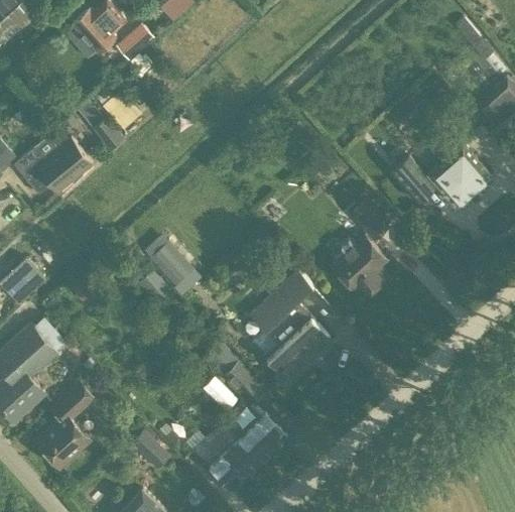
[(0,44),(1,43),(3,45),(40,12),(29,0),(27,0),(0,25),(0,44)]
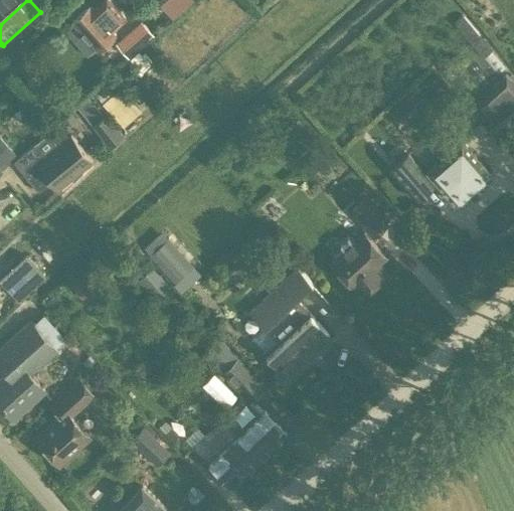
[(173,20),(194,1),(193,0),(158,0),(157,2),(160,5),(152,13),(165,28),(173,20)]
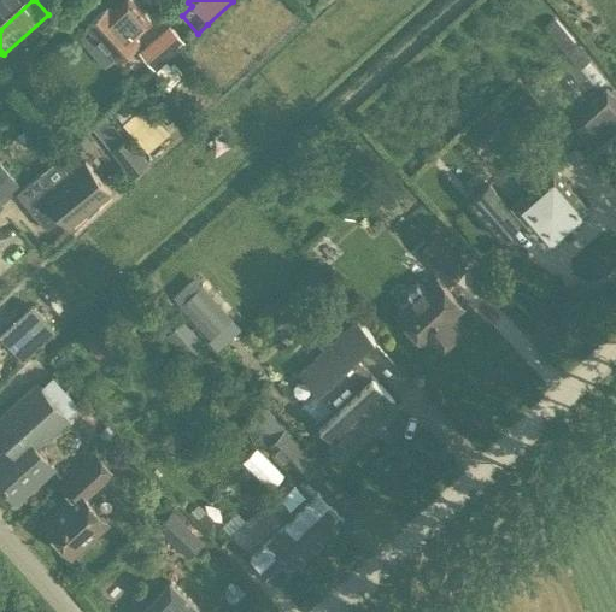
[(135,41),(150,28),(128,4),(112,17),(109,12),(88,30),(117,63),(138,45),(135,41)]
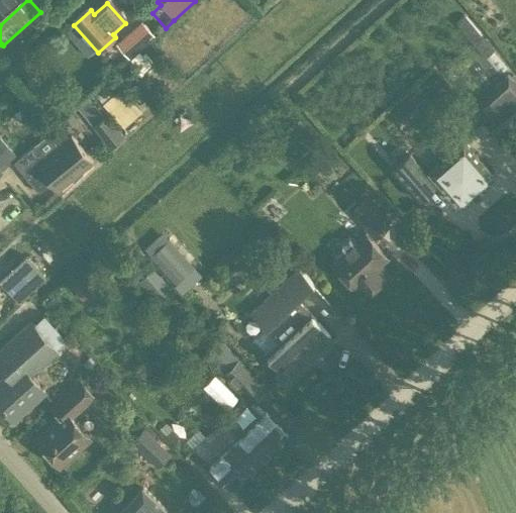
[(118,47),(129,60),(153,37),(142,25),(118,47)]
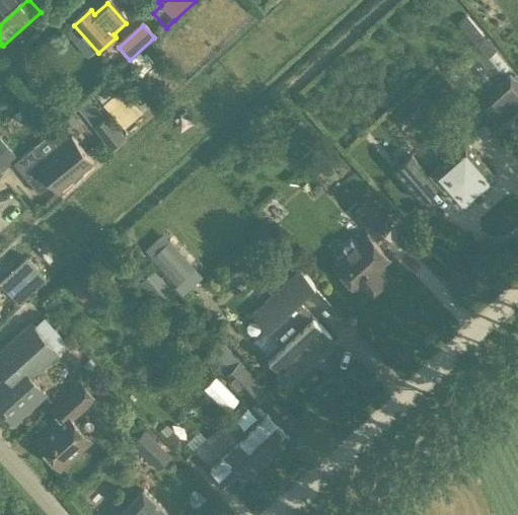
[(517,82),(510,74),(475,105),(500,132),(517,116),(517,82)]
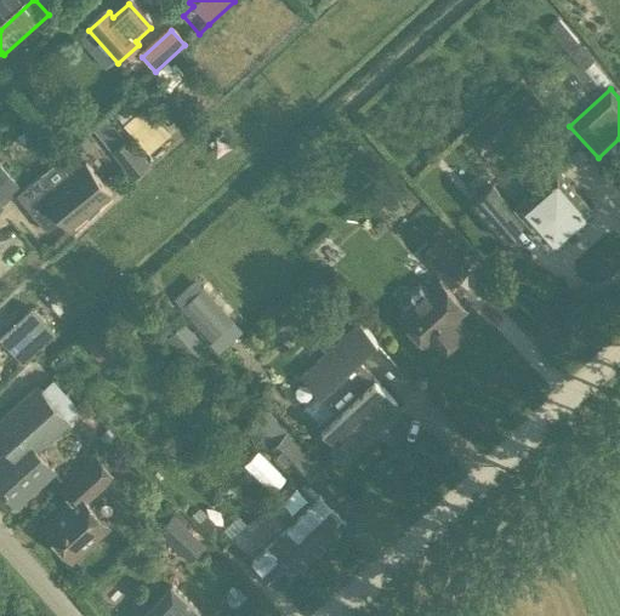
[(144,106),(123,125),(148,154),(170,135),(144,106)]
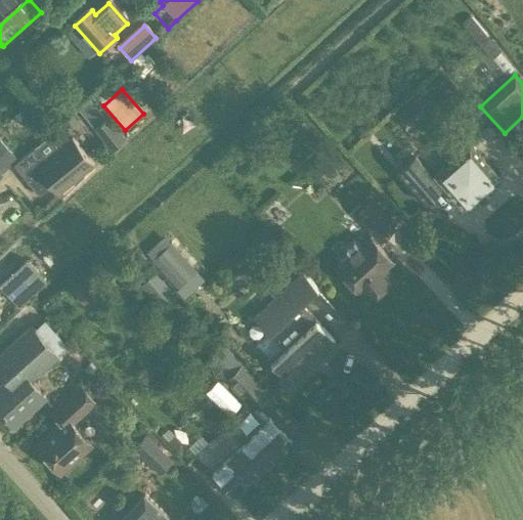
[(127,140),(109,120),(95,130),(113,153),(127,140)]
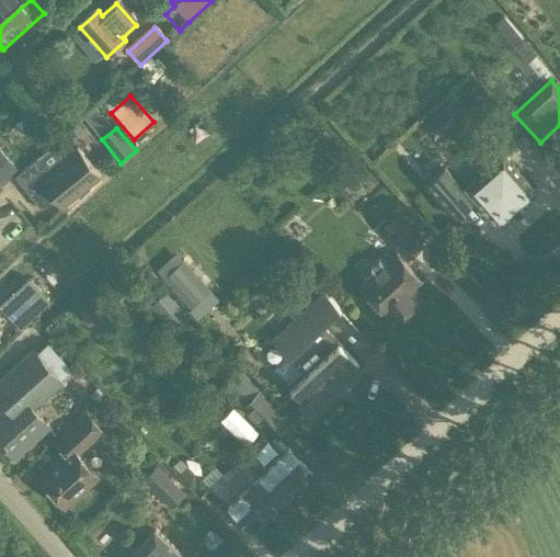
[(0,184),(1,186),(19,172),(0,151),(0,184)]
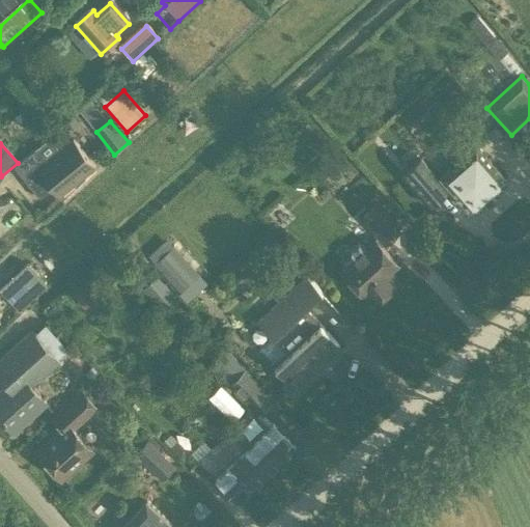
[(40,200),(53,191),(59,199),(95,169),(74,143),(47,165),(35,150),(15,169),(36,198),(37,197),(40,200)]
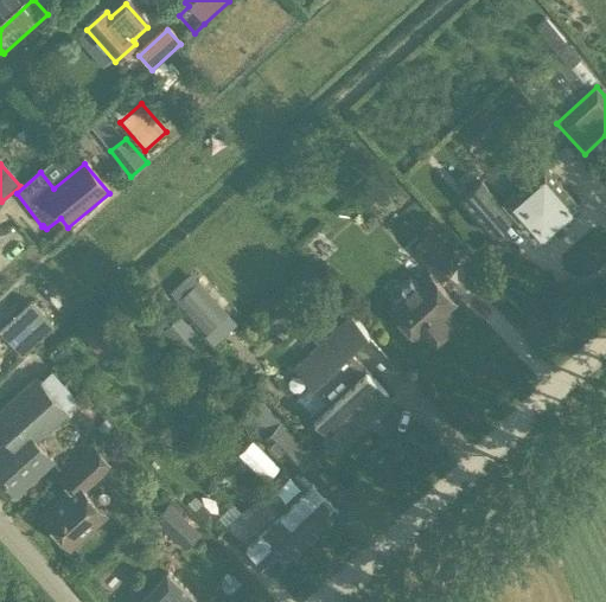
[(548,243),(579,217),(579,206),(546,167),(502,205),(516,221),(535,243),(548,243)]
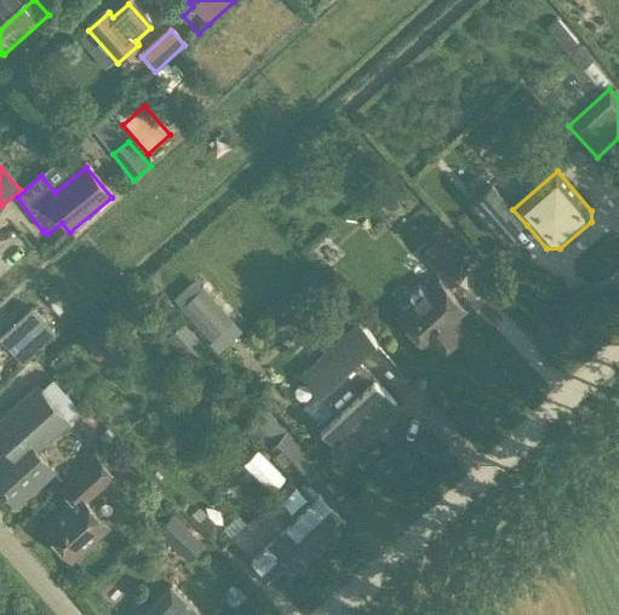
[(523,223),(489,185),(468,205),(502,242),(523,223)]
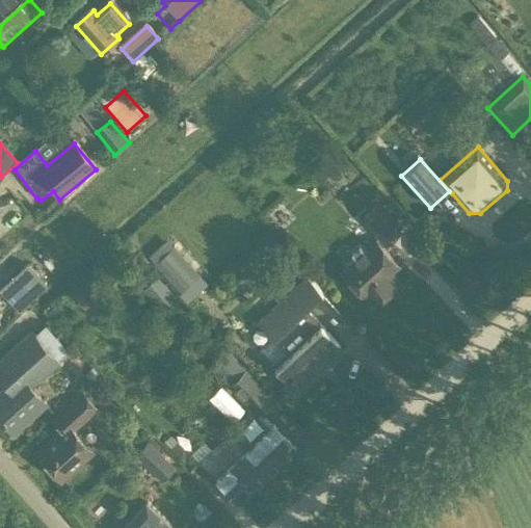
[(386,251),(402,234),(376,207),(360,222),(386,251)]
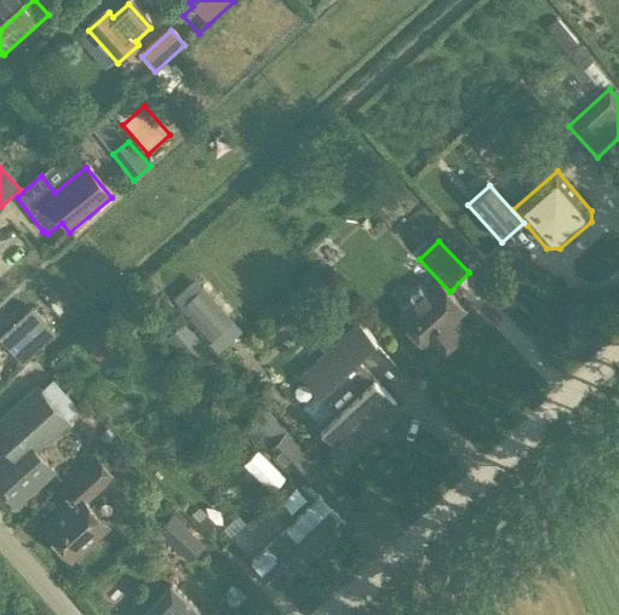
[(465,311),(437,283),(399,319),(436,360),(462,335),(451,325),(465,311)]
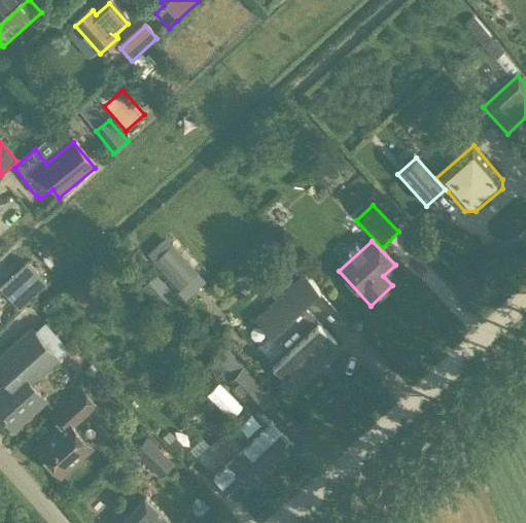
[(176,260),(184,253),(176,244),(154,265),(180,292),(194,280),(176,260)]
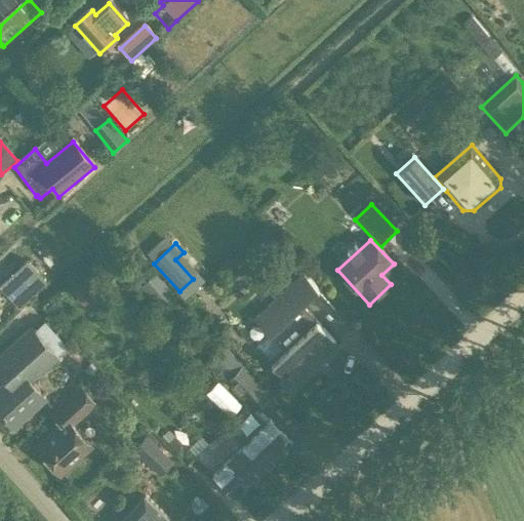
[(0,289),(19,311),(47,286),(27,264),(0,286),(0,289)]
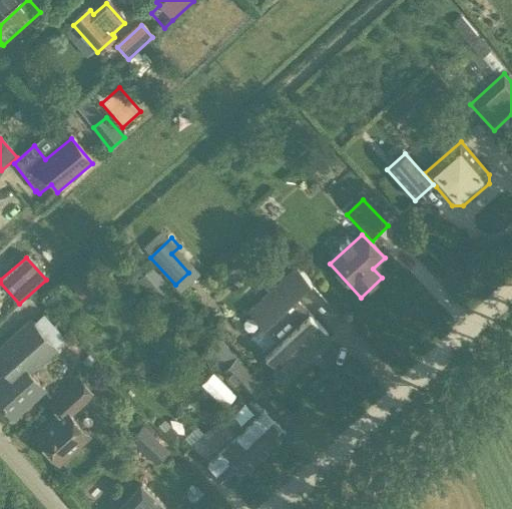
[(151,270),(138,282),(158,305),(172,293),(151,270)]
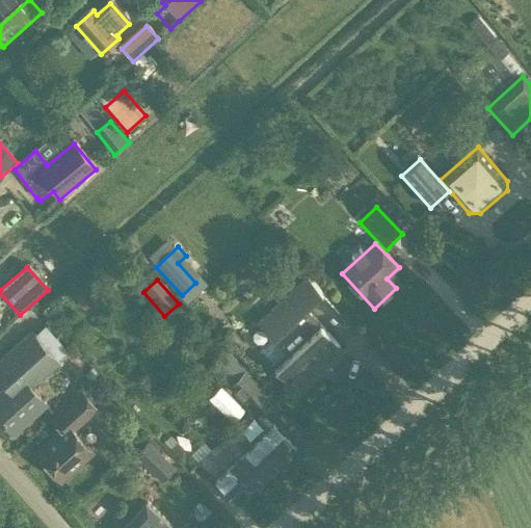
[(306,312),(322,297),(307,280),(258,325),(273,342),(260,354),(294,392),(341,350),(306,312)]
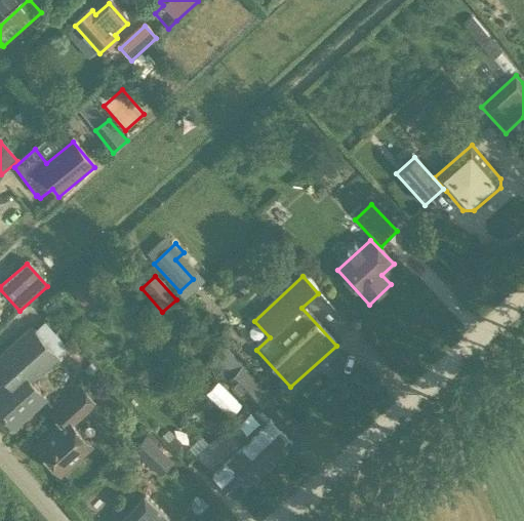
[(58,301),(46,310),(54,319),(66,309),(58,301)]
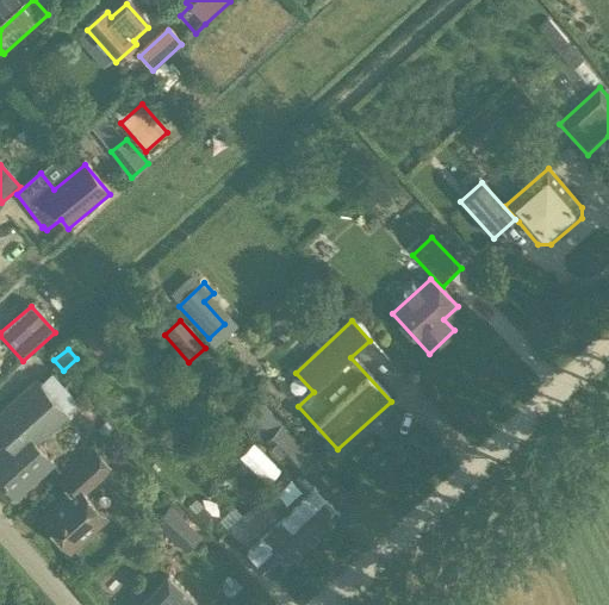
[(0,437),(7,446),(0,450),(0,482),(16,500),(54,467),(36,448),(69,419),(64,415),(78,404),(51,375),(39,387),(36,384),(0,416),(0,437)]
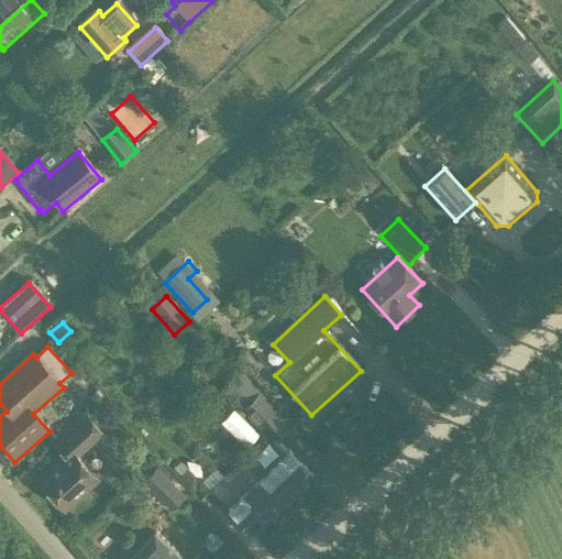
[(284,507),(313,479),(289,452),(287,455),(273,441),(288,427),(260,397),(244,413),(265,435),(245,456),(252,463),(246,468),(284,507)]
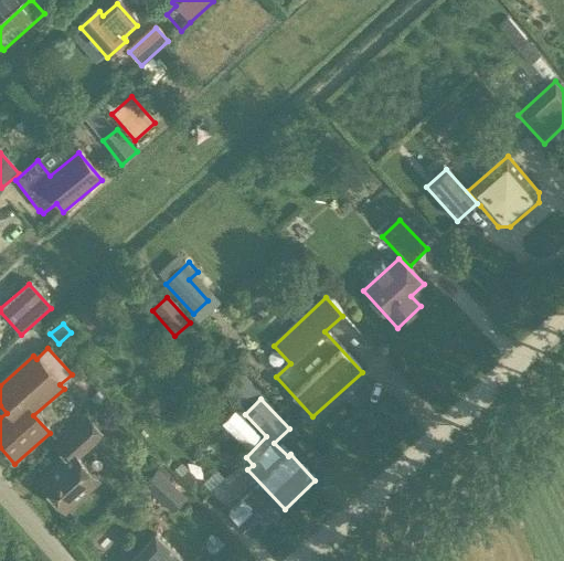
[(103,438),(86,421),(55,448),(66,459),(39,484),(65,514),(99,485),(78,461),(103,438)]
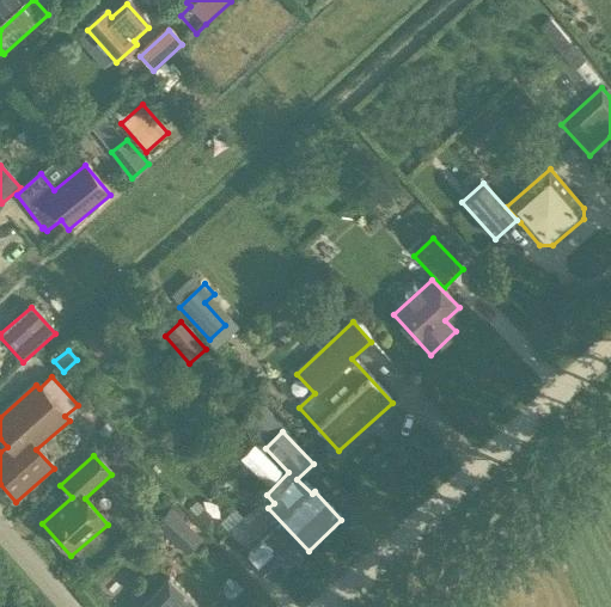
[(262,502),(245,519),(292,566),(309,551),(268,508),(262,502)]
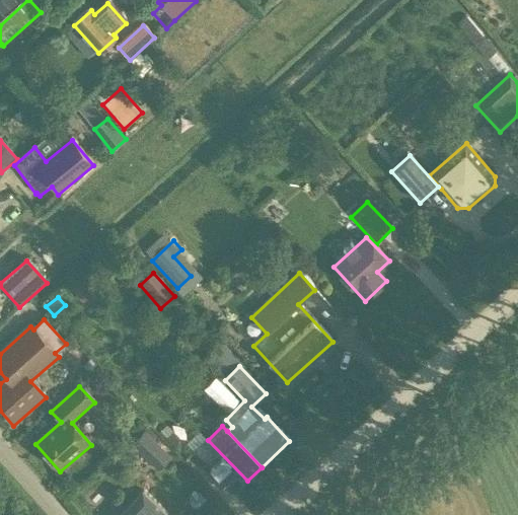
[(172,457),(157,443),(158,442),(147,431),(146,433),(145,432),(131,445),(158,471),(172,457)]
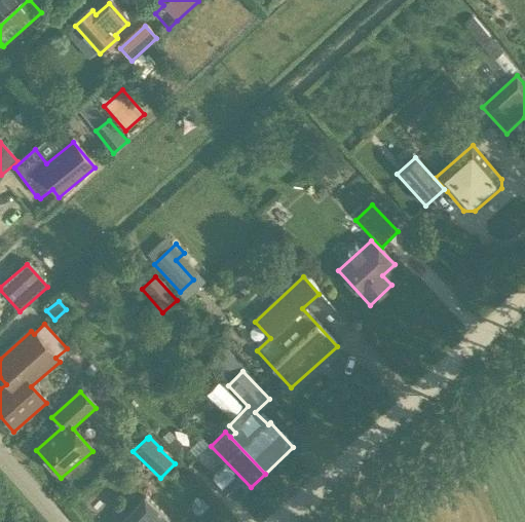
[(251,487),(211,446),(197,459),(236,500),(251,487)]
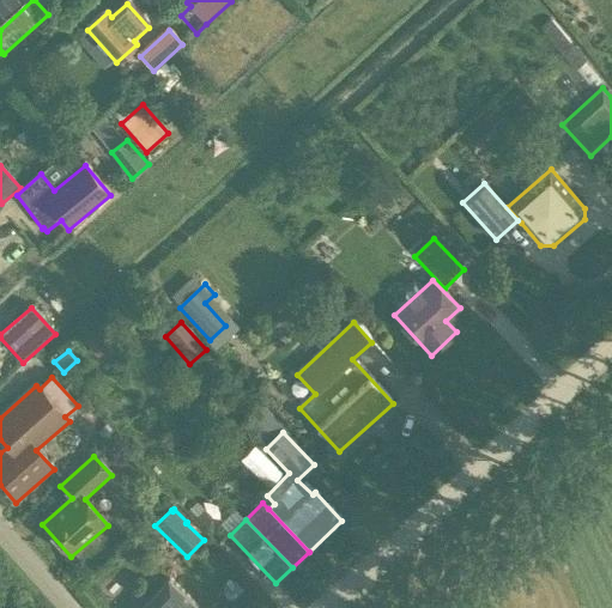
[(169,581),(143,607),(197,607),(169,581)]
